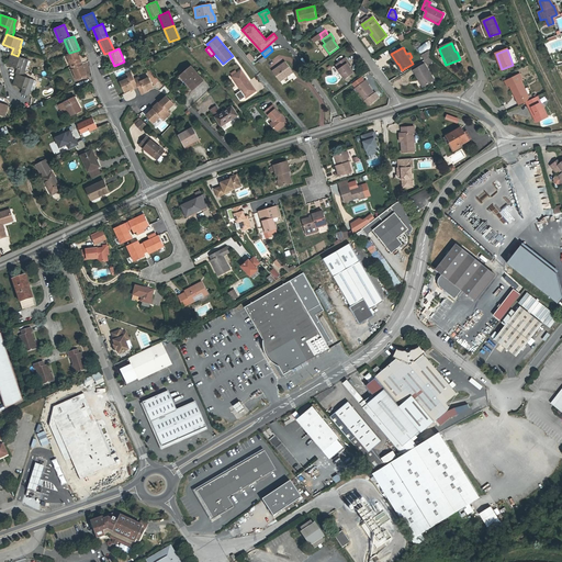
[(69,53),(67,54),(72,68),(82,64),(77,51),(69,53)]
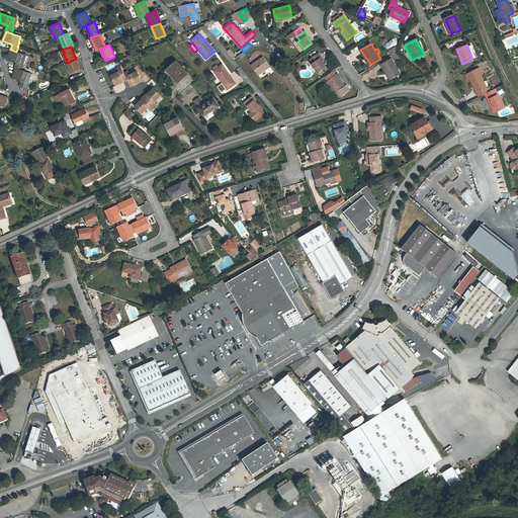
[(396,53),(397,49),(396,47),(389,52),(392,56),(396,53)]
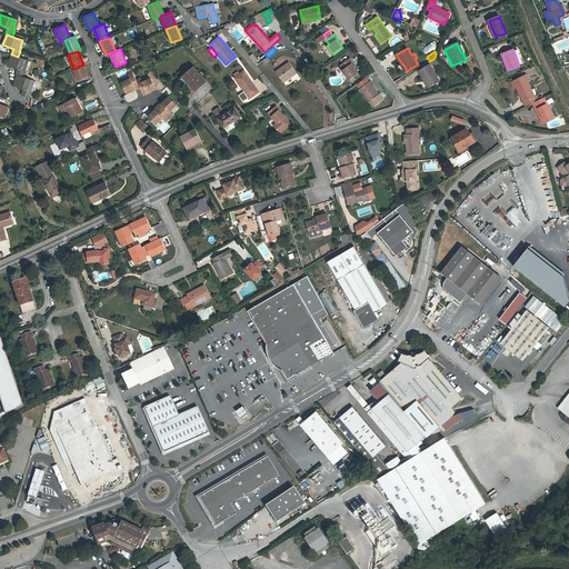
[(18,76),(23,78),(26,71),(25,71),(27,67),(26,67),(28,60),(18,57),(12,55),(8,66),(19,69),(17,76),(18,76)]
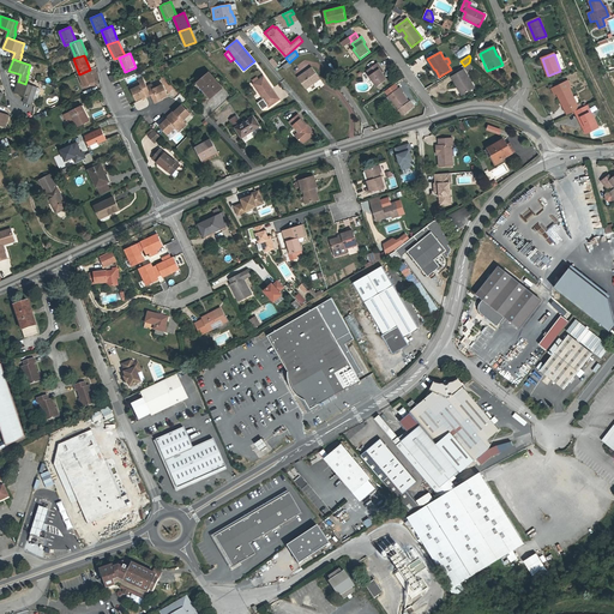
[(379,70),(381,67),(378,62),(367,70),(371,74),(369,76),(377,86),(387,79),(383,73),(379,70)]
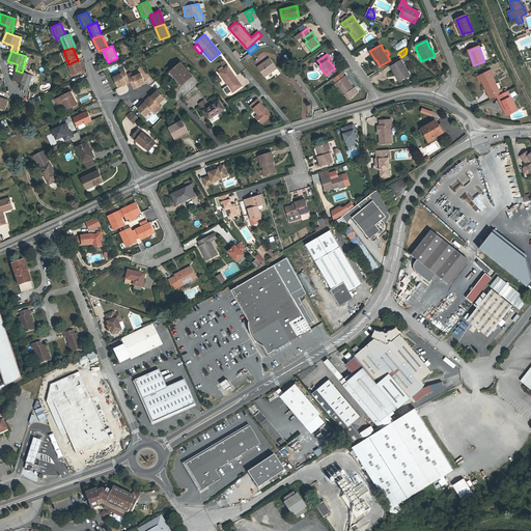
[(273,68),(276,66),(270,58),(257,66),(264,77),(274,71),(273,68)]
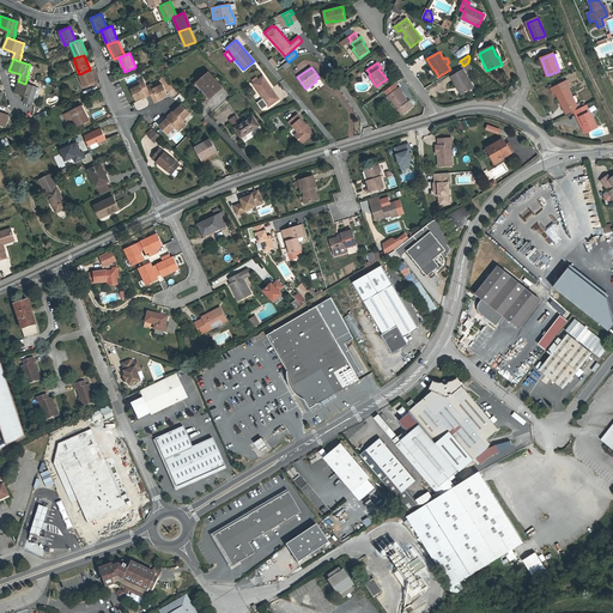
[(90,70),(79,74),(85,89),(96,84),(90,70)]
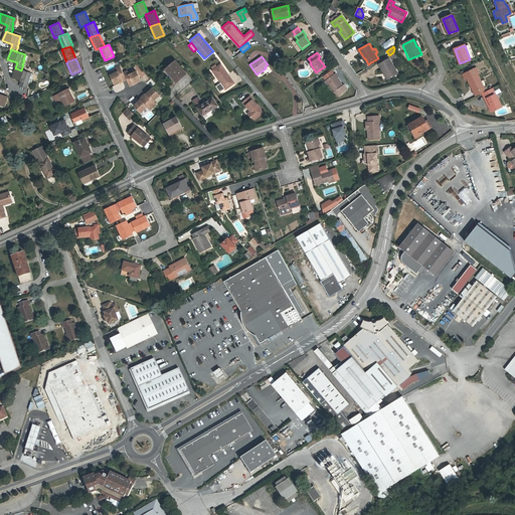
[(379,64),(384,73),(385,72),(389,78),(398,73),(389,58),(379,64)]
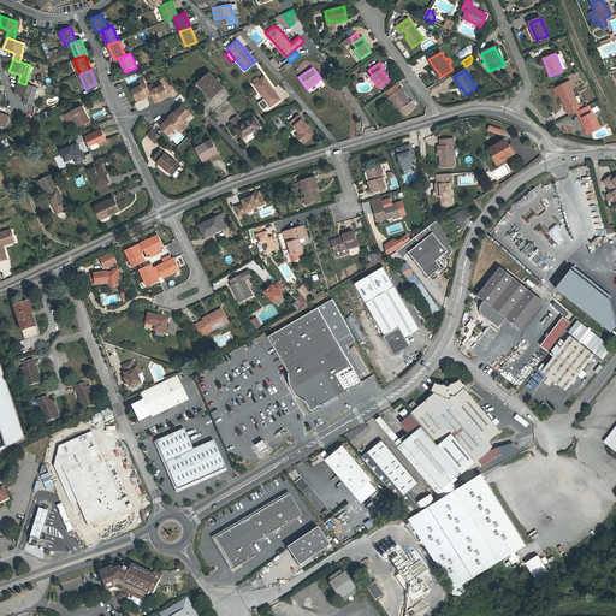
[(223,88),(209,73),(199,83),(211,98),(223,88)]
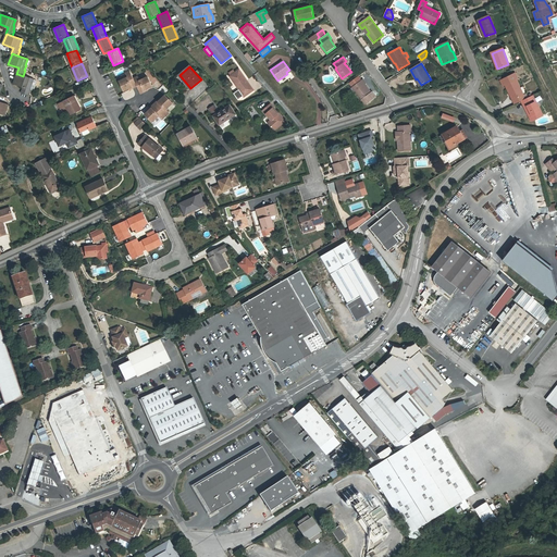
[(239,70),(235,73),(231,75),(230,76),(244,97),(254,90),(239,70)]
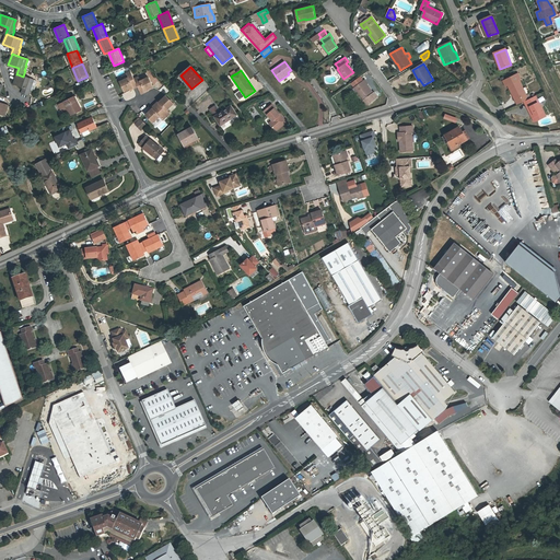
[(125,92),(130,89),(133,88),(133,89),(138,86),(135,79),(131,72),(127,73),(128,78),(120,82),(125,92)]
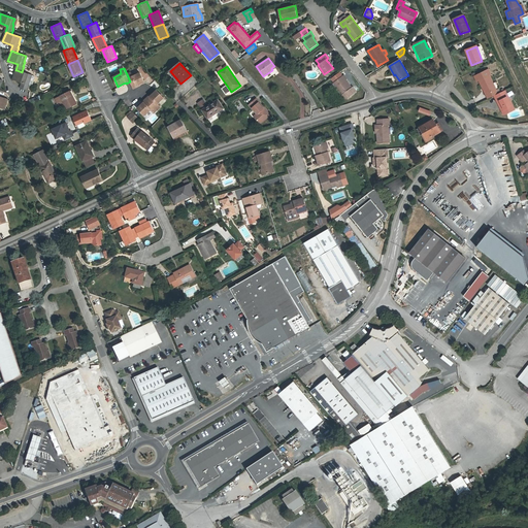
[(21,89),(28,91),(29,86),(28,85),(30,81),(29,80),(31,75),(22,72),(17,70),(12,79),(23,83),(21,89)]
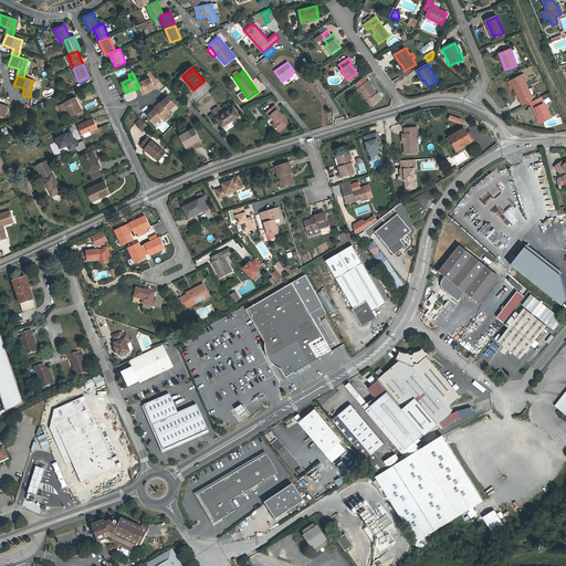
[(514,86),(524,105),(534,101),(532,96),(524,81),(526,80),(524,75),(512,81),(514,86)]
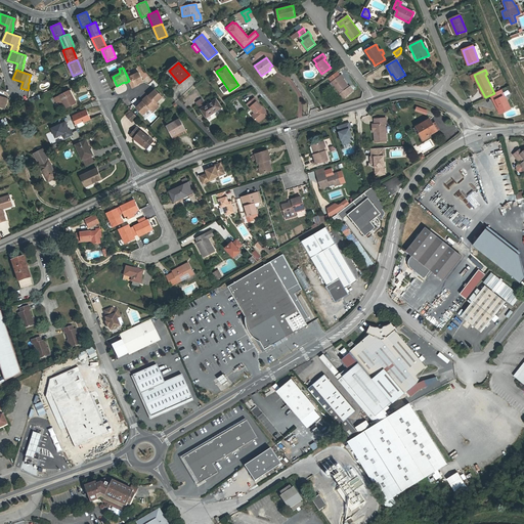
[(130,72),(126,74),(129,81),(132,88),(136,86),(136,85),(138,84),(143,81),(139,73),(131,76),(130,72)]
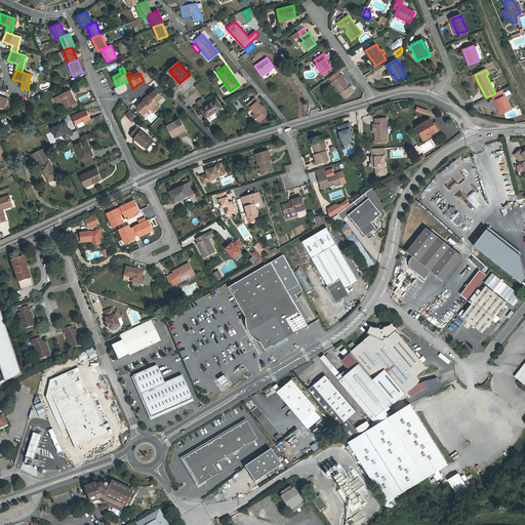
[(330,78),(333,82),(340,77),(337,73),(330,78)]
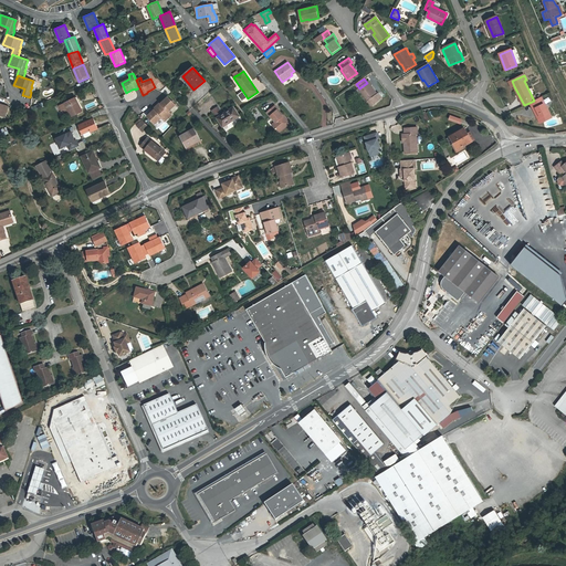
[(369,81),(367,83),(359,88),(357,90),(367,102),(377,94),(370,85),(371,84),(369,81)]
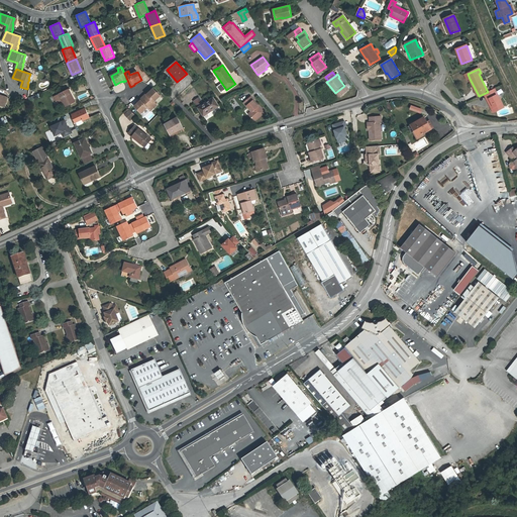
[(115,92),(125,89),(123,82),(113,86),(115,92)]
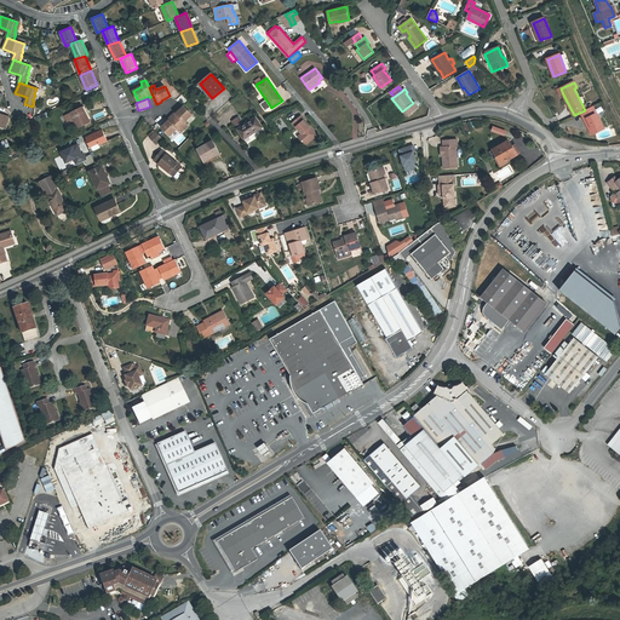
[(90,122),(82,107),(64,116),(70,128),(78,125),(79,127),(90,122)]
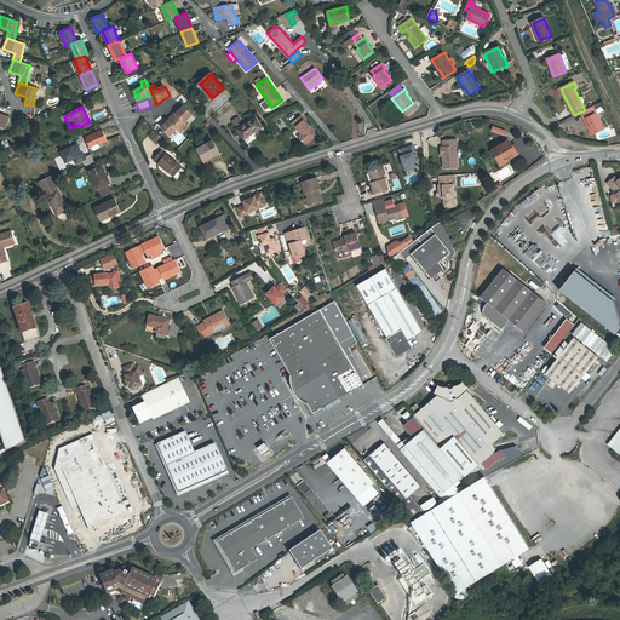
[(184,107),(179,110),(177,113),(176,113),(172,115),(184,130),(188,126),(184,121),(193,115),(184,107)]
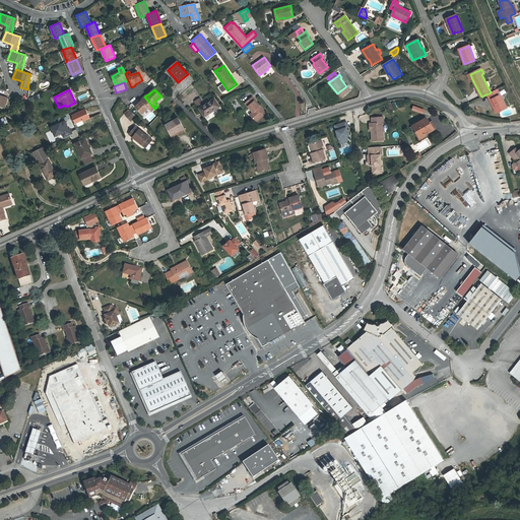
[(498,89),(489,93),(492,100),(491,101),(497,113),(507,108),(498,89)]
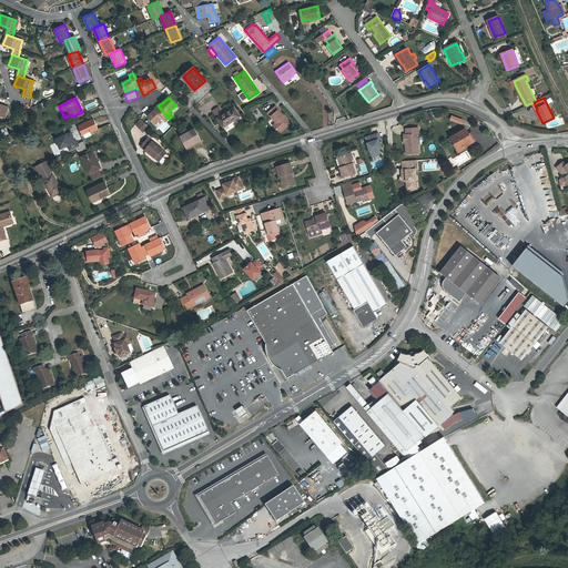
[(165,121),(169,119),(158,105),(154,109),(154,110),(152,112),(148,117),(155,124),(162,118),(165,121)]
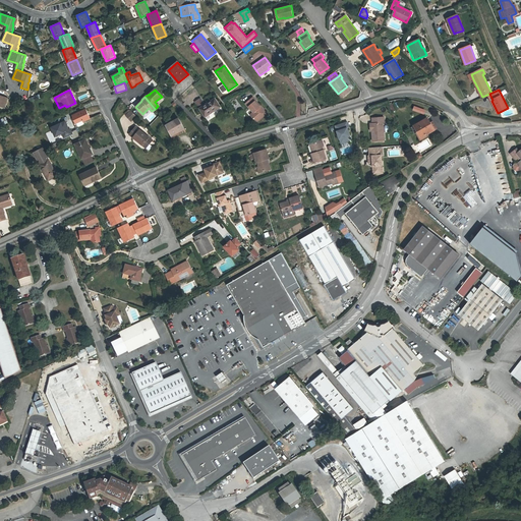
[(245,104),(253,112),(254,114),(251,116),(256,122),(267,114),(253,98),(245,104)]
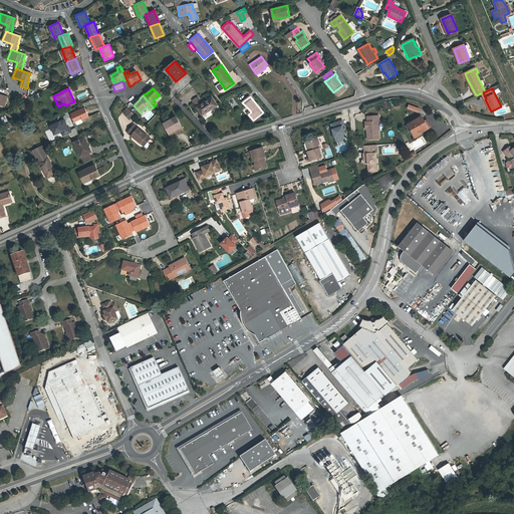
[(193,100),(197,106),(202,103),(198,97),(193,100)]
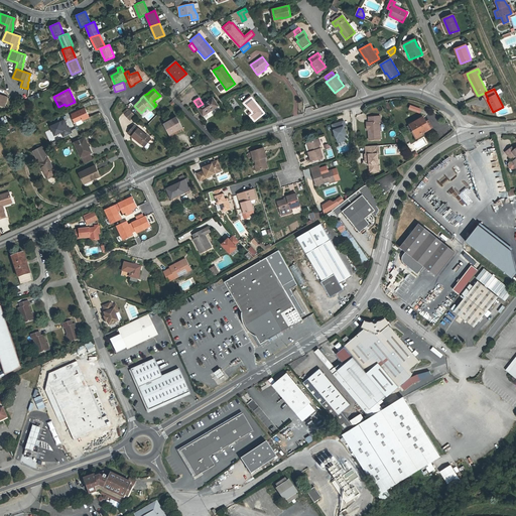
[(213,98),(203,104),(198,107),(204,116),(219,106),(213,98)]
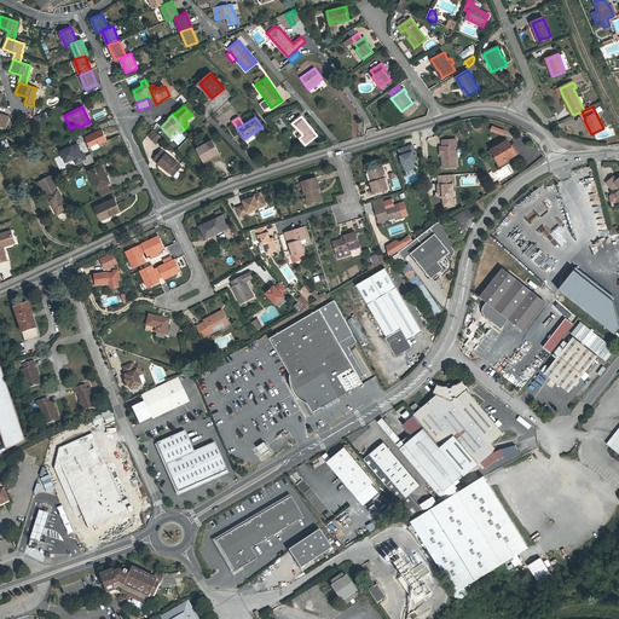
[(108,140),(103,129),(86,137),(91,146),(99,143),(99,144),(108,140)]
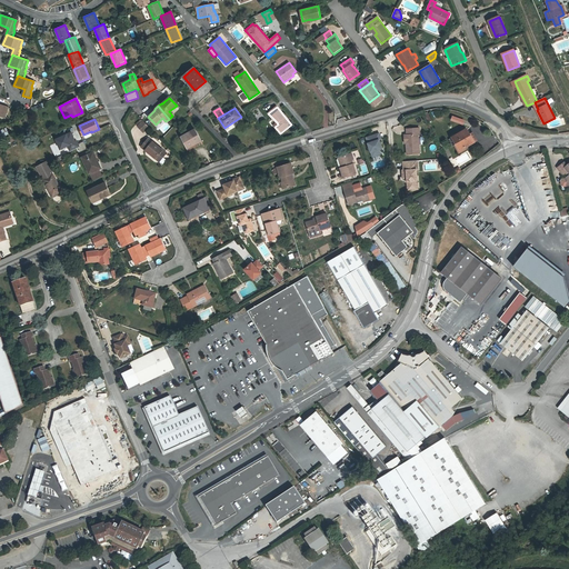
[(138,127),(143,132),(149,128),(142,121),(138,127)]
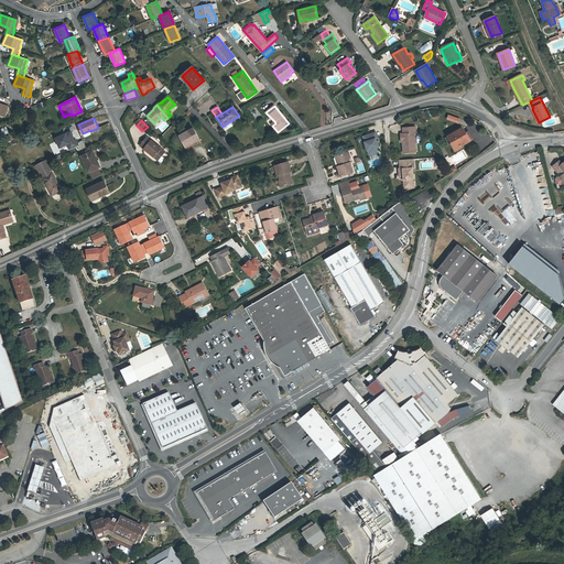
[(416,152),(415,142),(414,142),(413,138),(415,138),(414,133),(416,133),(415,127),(403,128),(403,133),(401,133),(401,139),(402,139),(403,142),(403,153),(416,152)]
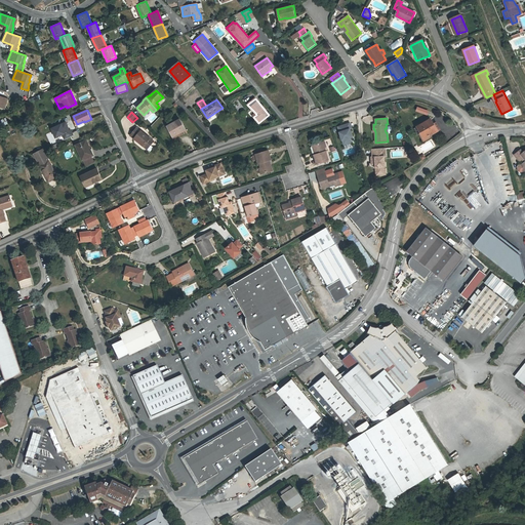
[(186,130),(180,119),(168,126),(174,138),(183,133),(183,132),(186,130)]
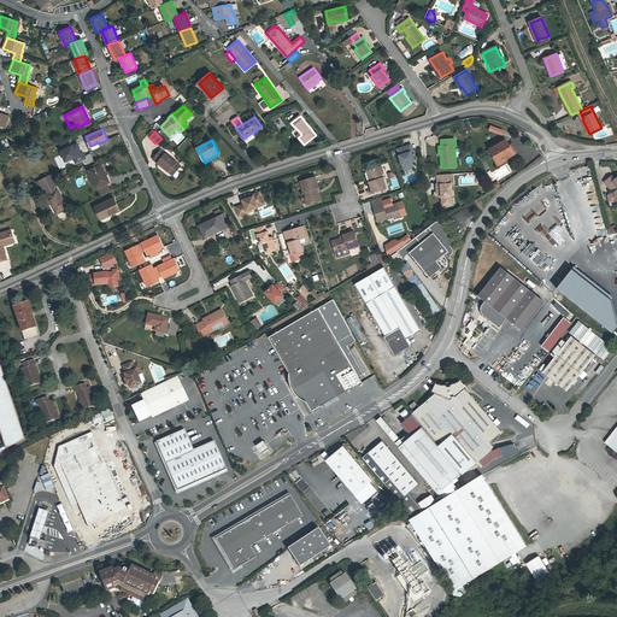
[(491,148),(492,150),(495,157),(499,163),(517,152),(512,145),(510,146),(506,140),(491,148)]
